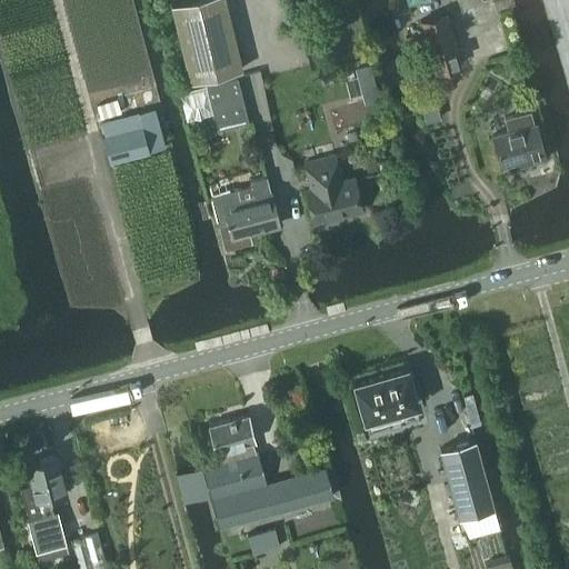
[(183,0),(172,3),(191,81),(242,68),(226,0),(183,0)]
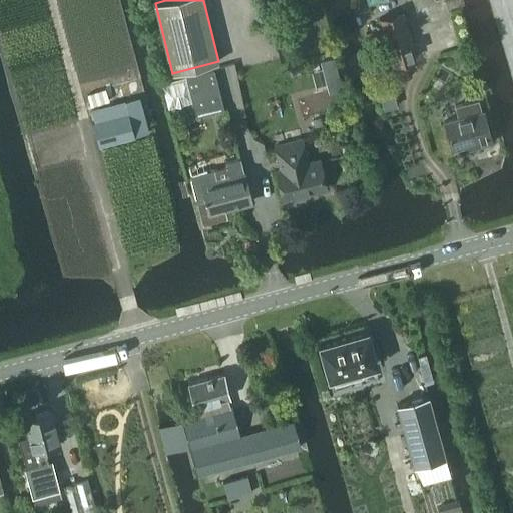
[(401,12),(378,18),(391,65),(414,58),(401,12)]
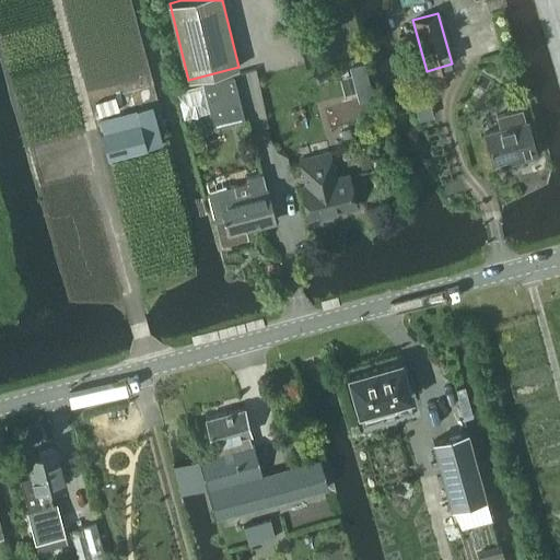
[(232,76),(203,83),(209,101),(238,93),(234,76),(232,76)]
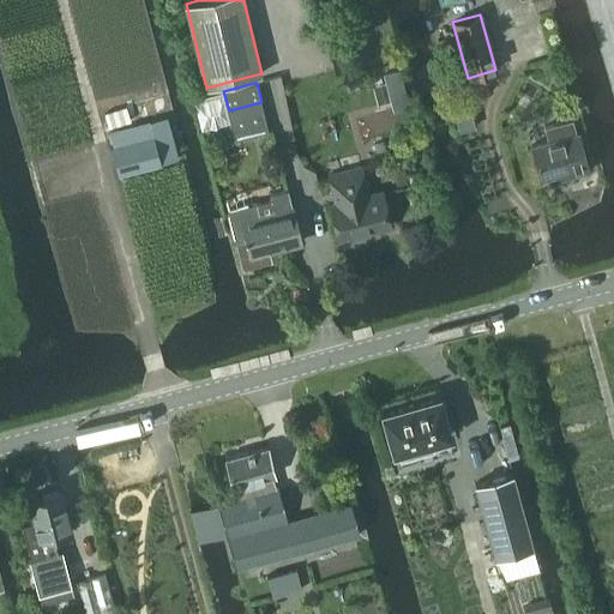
[(192,100),(199,130),(228,122),(221,92),(192,100)]
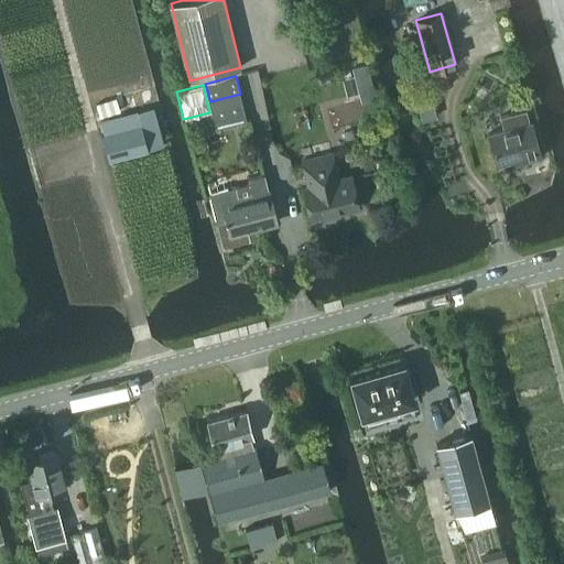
[(96,105),(99,118),(119,112),(116,99),(96,105)]
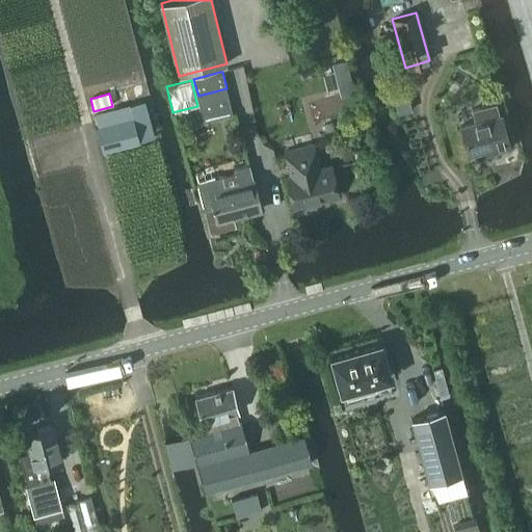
[(97,116),(100,129),(98,129),(104,153),(138,144),(137,142),(154,138),(144,104),(97,116)]
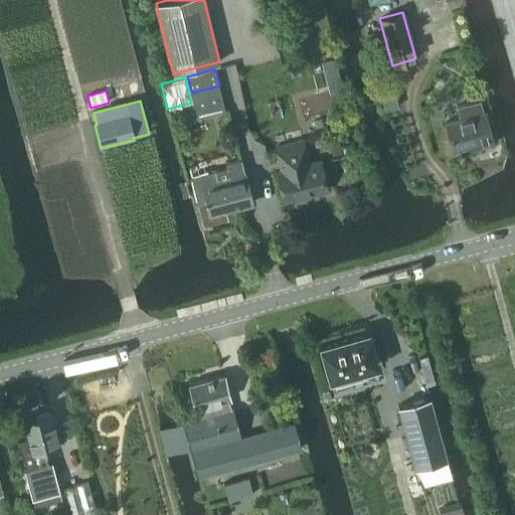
[(448,124),(455,152),(479,145),(480,150),(495,146),(487,114),(485,115),(481,103),(459,109),(462,121),(448,124)]
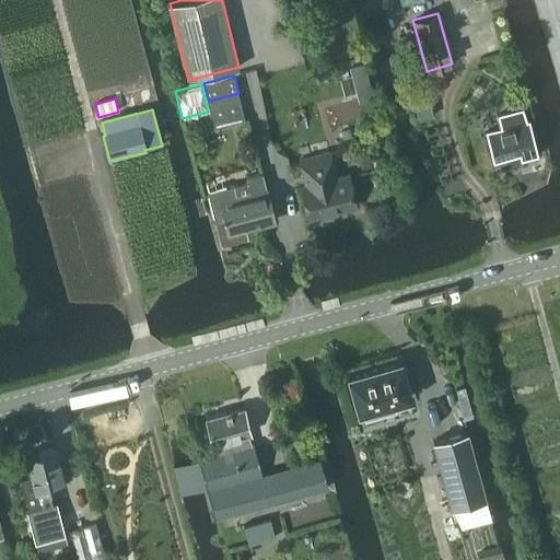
[(202,138),(194,139),(195,148),(205,146),(202,138)]
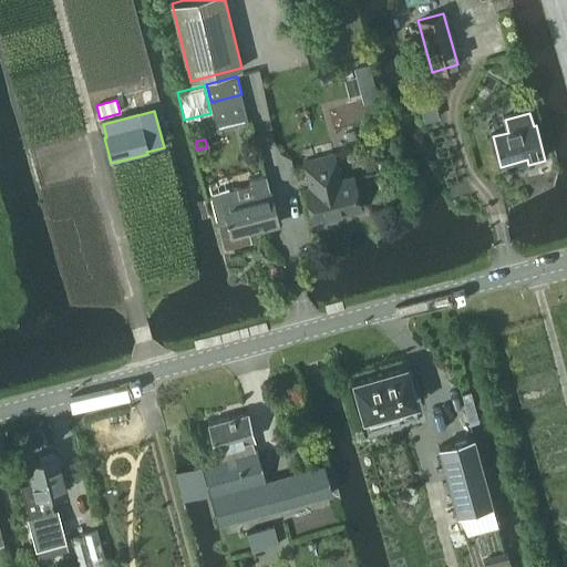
[(332,154),(302,162),(309,186),(303,188),(311,220),(360,208),(352,176),(339,179),(332,154)]
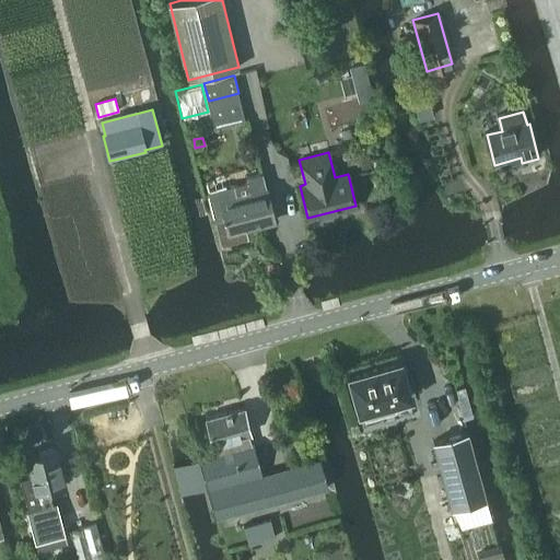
[(249,184),(209,194),(223,246),(237,243),(234,233),(276,222),(267,191),(263,175),(247,178),(249,184)]
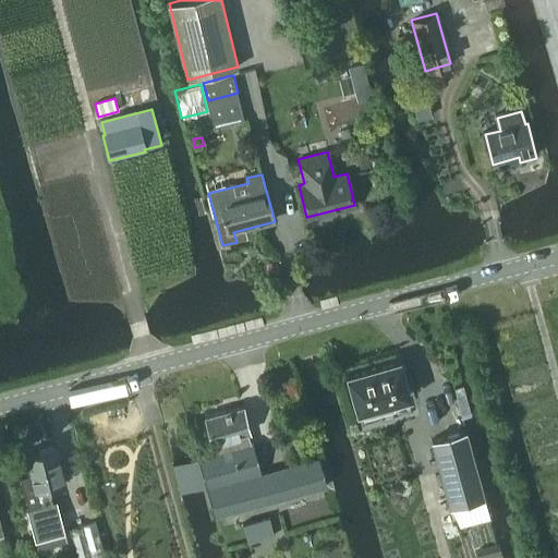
[(349,374),(347,375),(348,377),(348,376),(356,408),(355,408),(356,410),(359,410),(359,409),(361,409),(363,416),(380,412),(378,404),(405,397),(409,397),(408,393),(407,393),(398,362),(399,362),(398,360),(396,361),(349,374)]
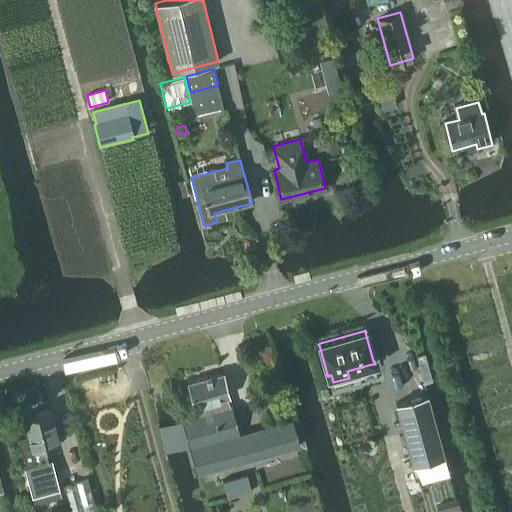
[(423,382),(424,382),(431,380),(424,352),(416,354),(423,382)]
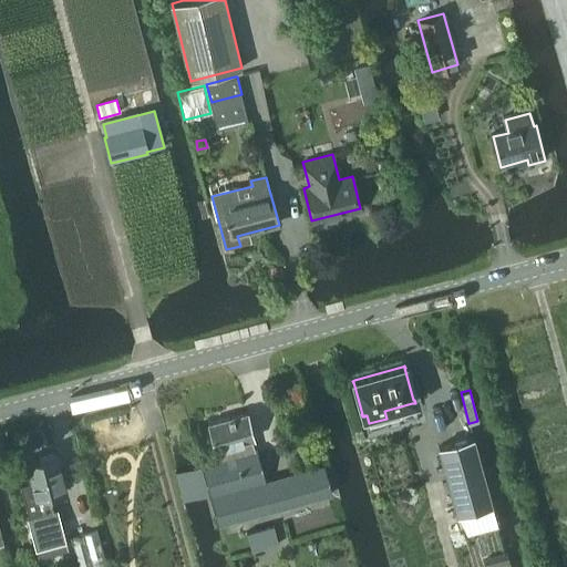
[(207,424),(217,462),(202,466),(217,525),(331,494),(323,465),(266,481),(257,451),(255,452),(253,441),(255,440),(247,413),(207,424)]
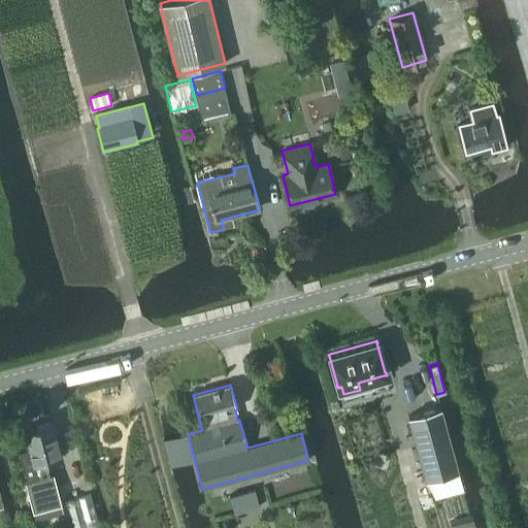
[(439,406),(407,416),(425,477),(457,468),(439,406)]
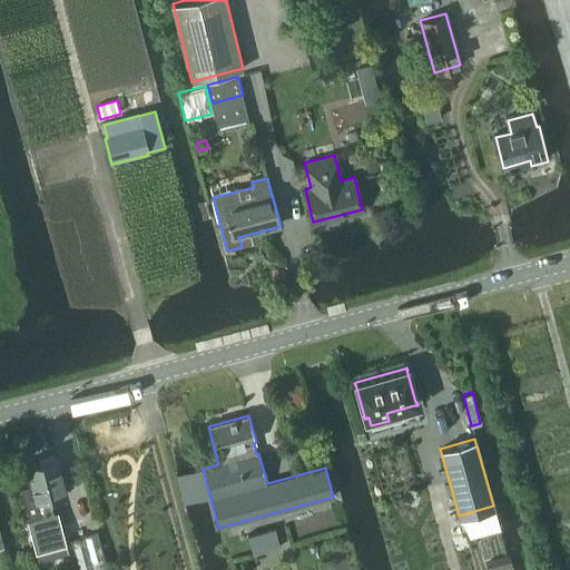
[(31,485),(20,488),(29,519),(52,512),(48,498),(65,492),(56,457),(26,464),(31,485)]
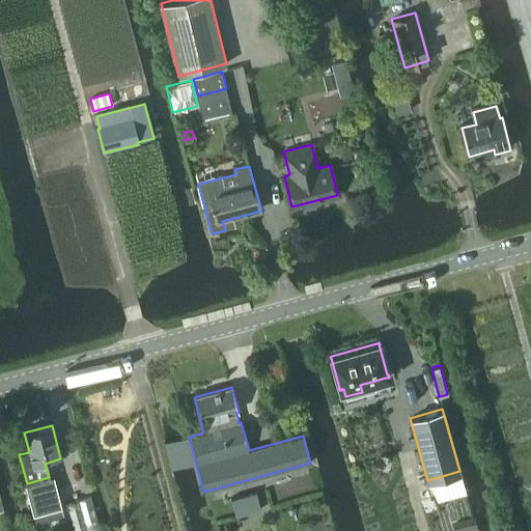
[(25,486),(33,514),(61,506),(53,478),(25,486)]
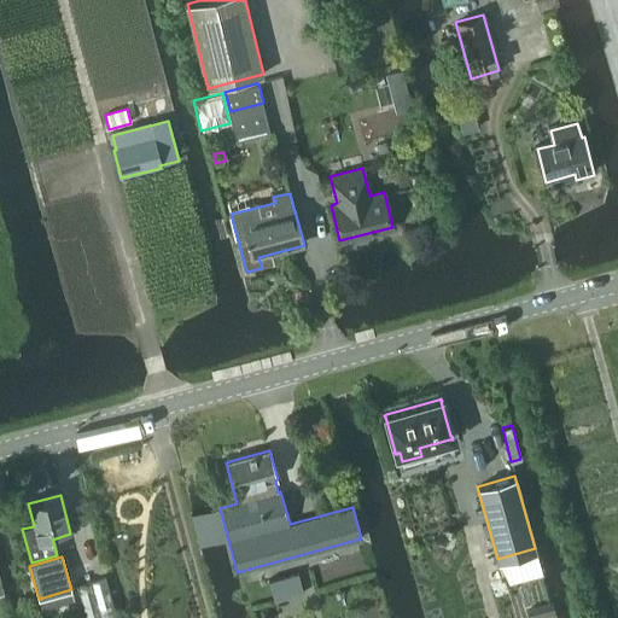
[(269,581),(274,602),(304,595),(298,575),(269,581)]
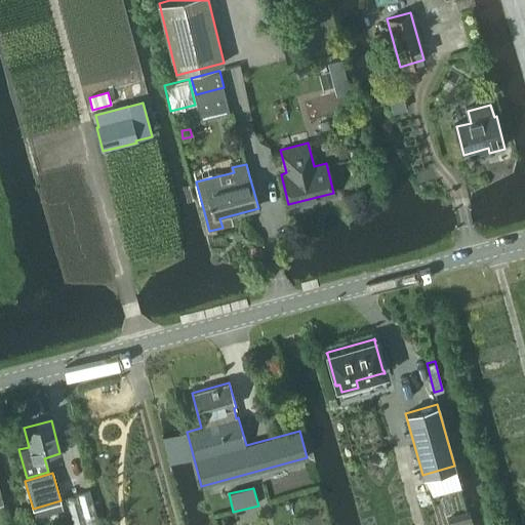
[(66,499),(73,524),(98,524),(89,492),(66,499)]
